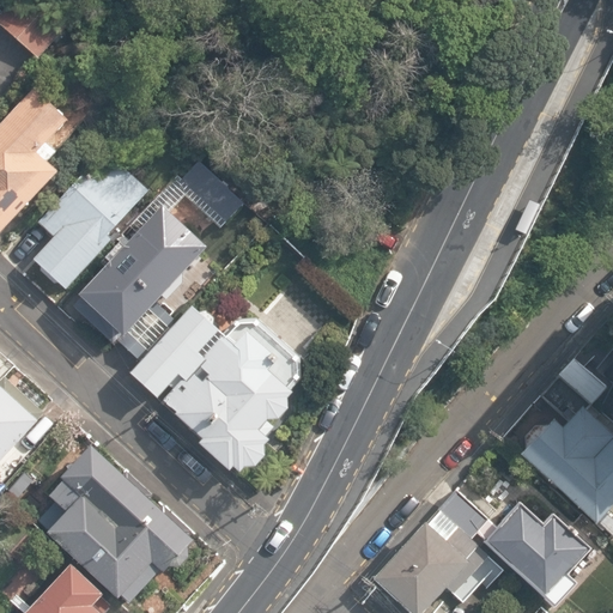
[(0,28),(36,62),(76,22),(52,0),(14,0),(0,16),(0,28)]
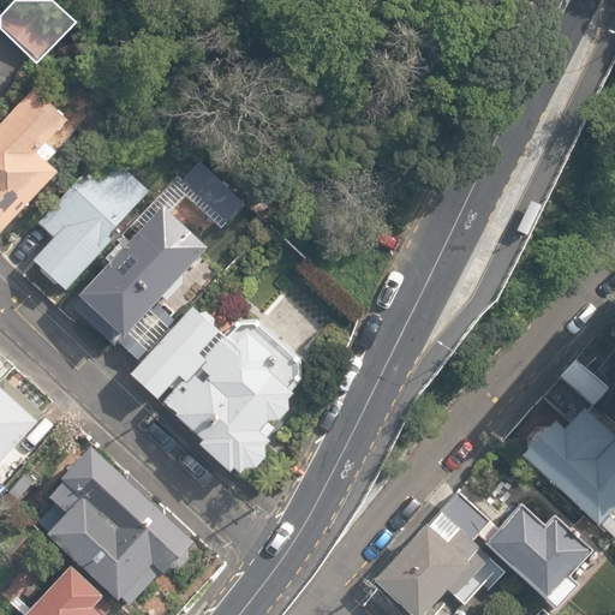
[(0,127),(0,238),(52,183),(41,172),(51,162),(41,154),(64,130),(29,97),(0,127)]
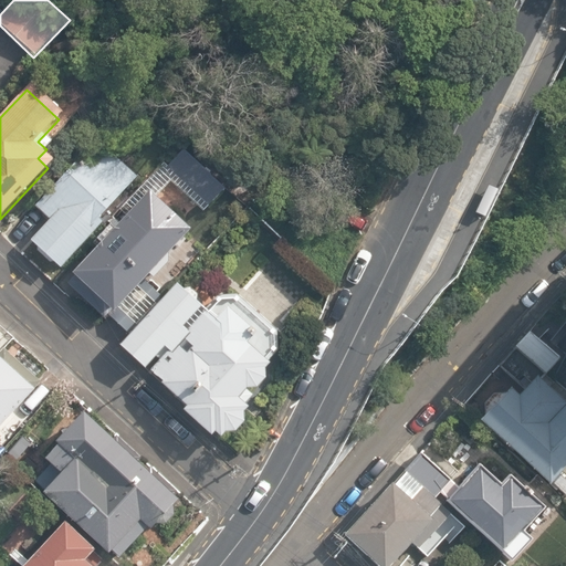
[(29,240),(60,269),(103,223),(97,218),(136,177),(96,139),(33,206),(48,219),(29,240)]
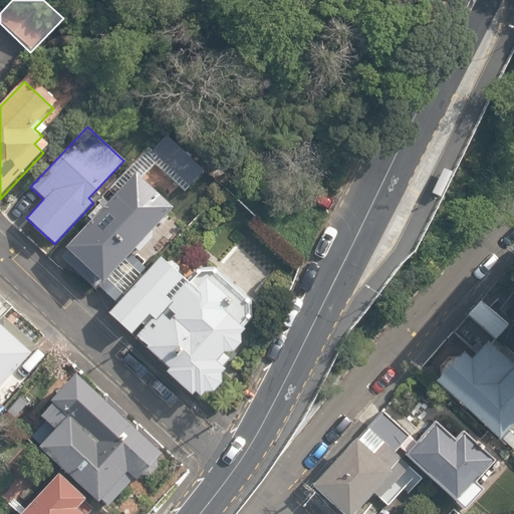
[(187,189),(203,173),(158,130),(143,147),(187,189)]
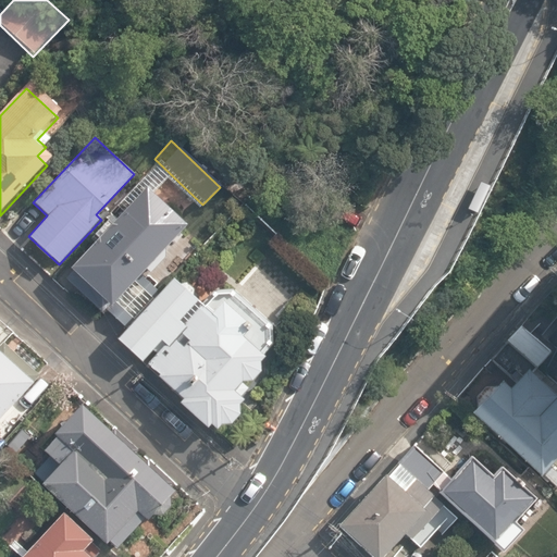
[(146,280),(192,230),(151,192),(75,274),(71,270),(60,283),(98,318),(104,310),(122,326),(155,289),(146,280)]
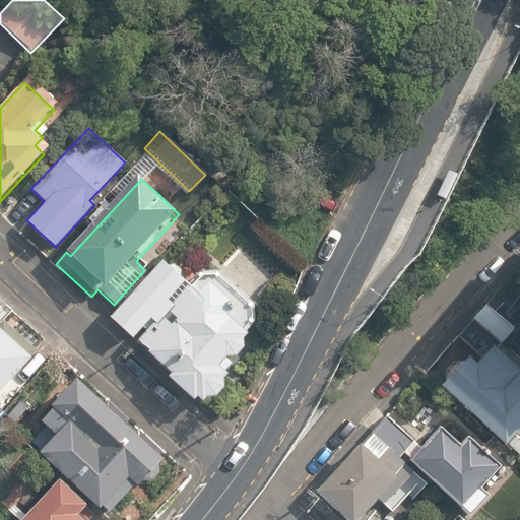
[(196,395),(202,400),(226,373),(217,365),(224,358),(233,354),(240,345),(240,340),(247,333),(245,332),(254,322),(254,304),(216,270),(195,273),(187,284),(179,277),(180,272),(173,265),(168,266),(160,260),(109,317),(132,338),(149,319),(153,322),(138,339),(149,350),(147,351),(171,373),(168,376),(193,399),(196,395)]
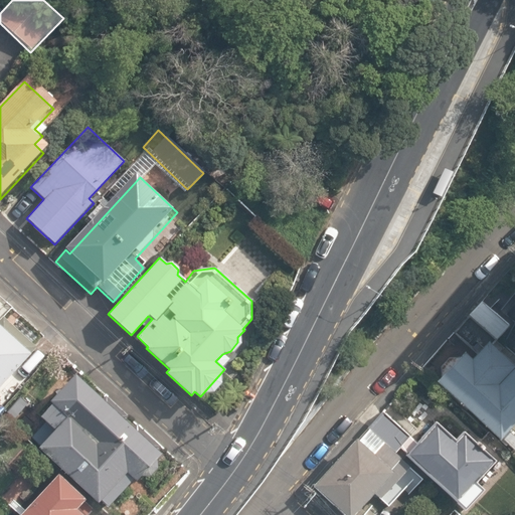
[(482,300),(468,316),(501,343),(514,326),(482,300)]
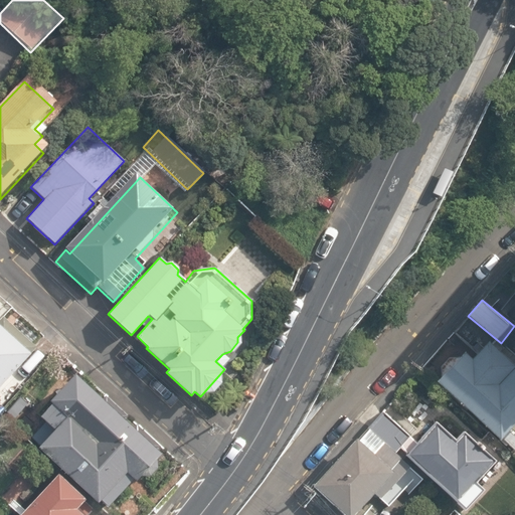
[(0,383),(32,349),(0,319),(0,383)]
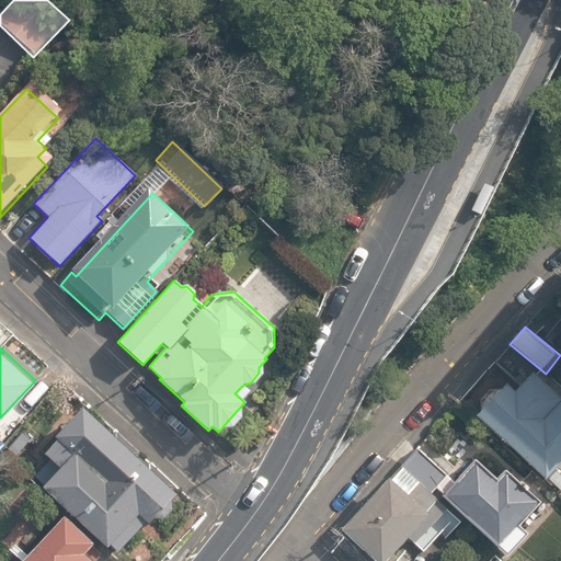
[(560,410),(558,408),(560,403),(560,395),(533,367),(482,419),(553,488),(560,479),(560,410)]
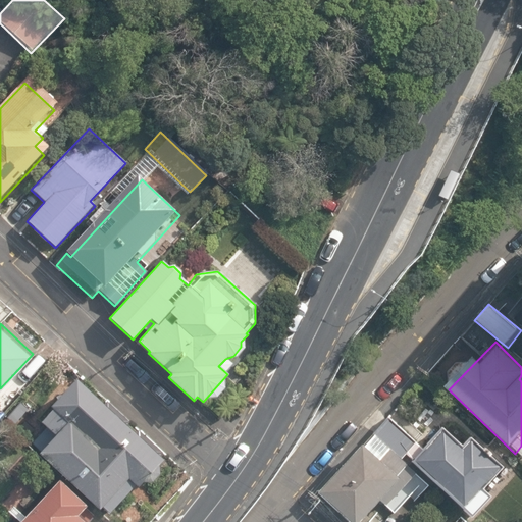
[(105,507),(112,514),(139,485),(145,482),(155,483),(164,473),(162,464),(163,456),(166,452),(109,400),(106,402),(79,377),(52,406),(54,408),(42,421),(48,426),(33,442),(42,451),(40,452),(103,510),(105,507)]
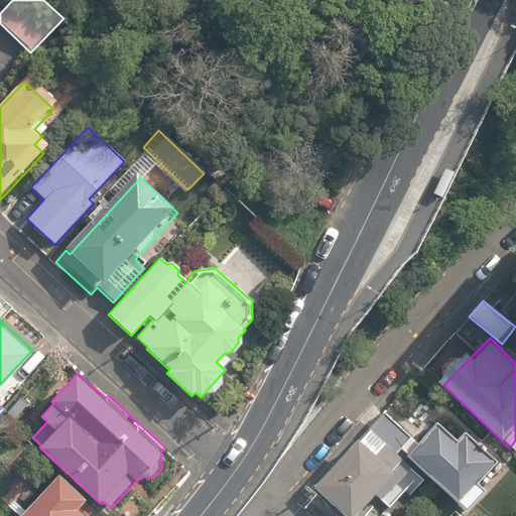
[(382,414),(367,429),(393,455),(407,438),(382,414)]
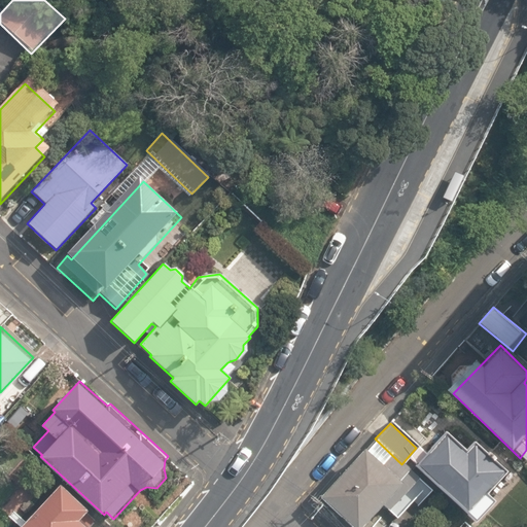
[(459,450),(441,432),(410,465),(467,520),(484,502),(477,496),(499,472),(467,442),(459,450)]
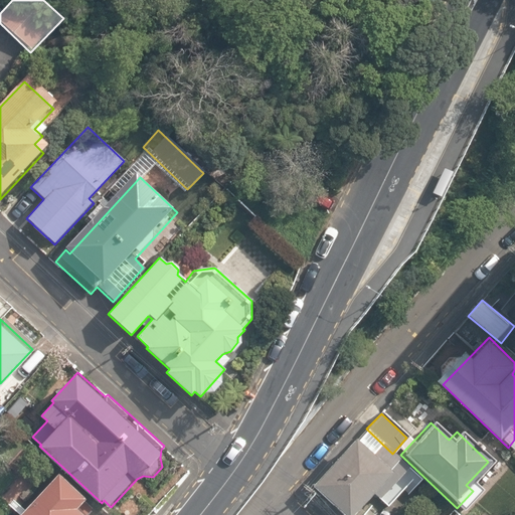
[(337,514),(349,514),(370,493),(377,500),(403,471),(394,463),(398,459),(392,454),(366,428),(353,443),(350,441),(308,487),(337,514)]
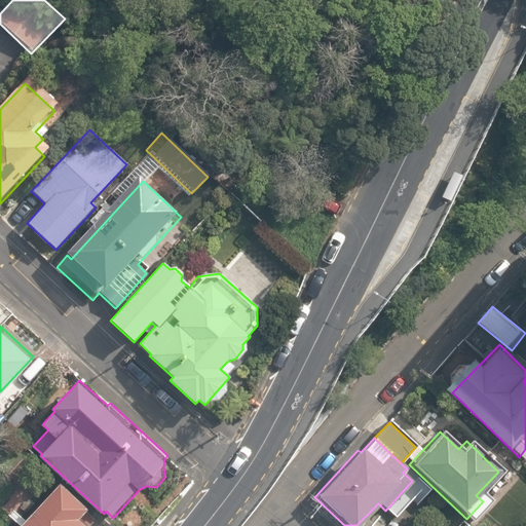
[(17,525),(87,525),(94,520),(57,485),(17,525)]
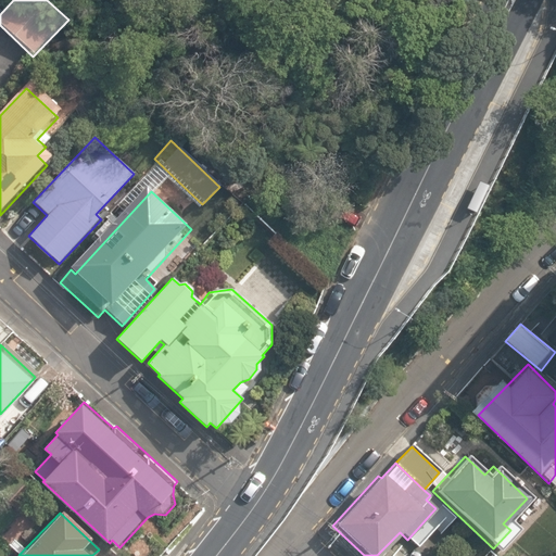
All buildings are outlined.
